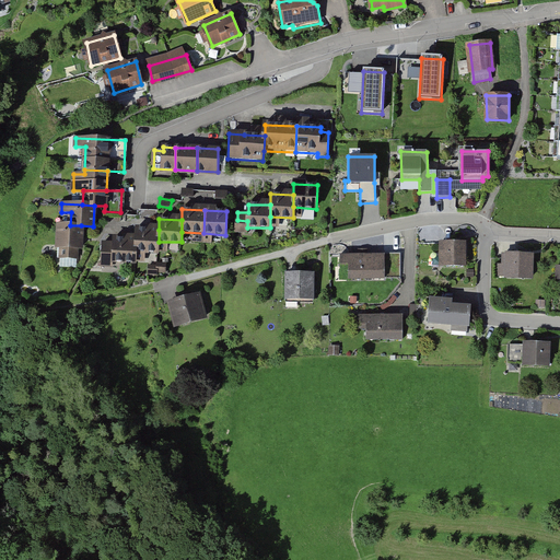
[(81,248),(81,225),(70,225),(59,225),(58,258),(77,259),(78,248),(81,248)]
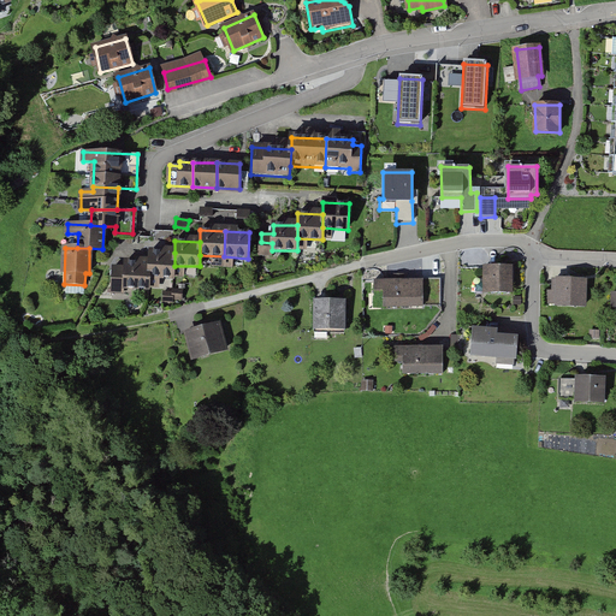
[(149,262),(149,277),(175,278),(175,266),(175,253),(149,252),(149,262)]
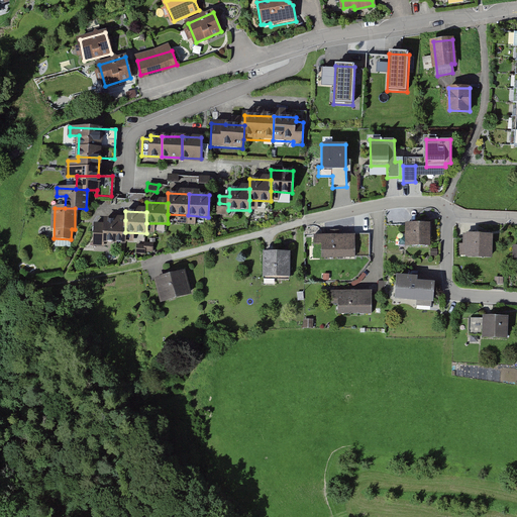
[(104,241),(124,242),(125,232),(125,220),(105,220),(105,225),(95,224),(94,235),(104,235),(104,241)]
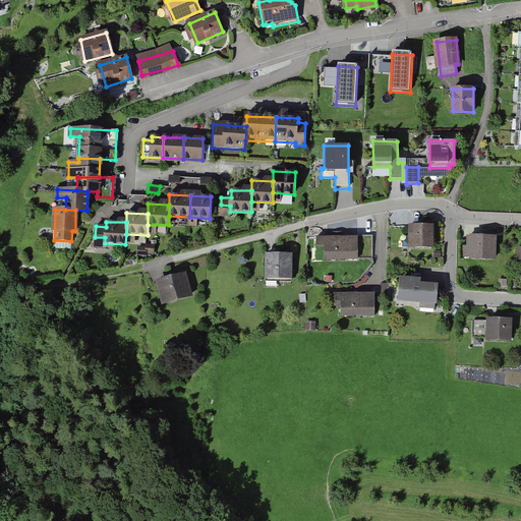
[(432,225),(410,225),(410,236),(413,236),(413,247),(432,248),(432,225)]
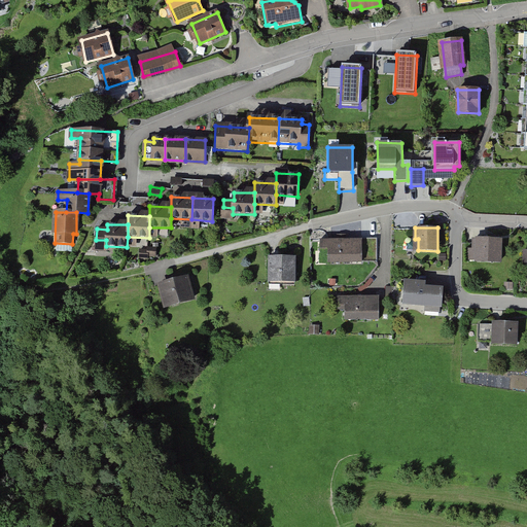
[(362,239),(328,239),(329,261),(362,261),(362,239)]
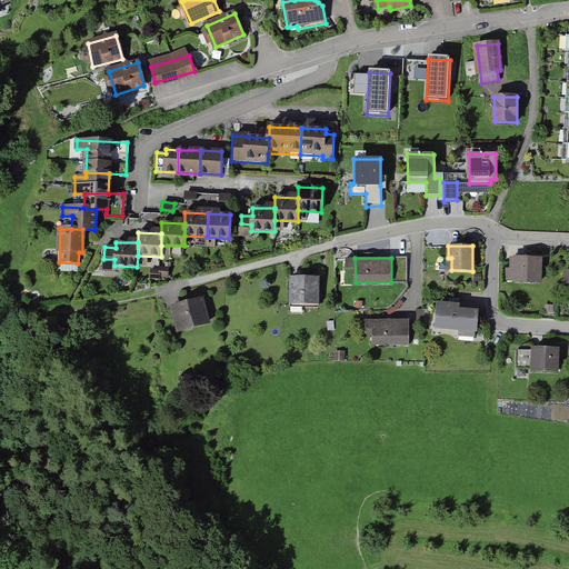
[(540,259),(512,258),(512,269),(516,269),(516,280),(539,281),(540,259)]
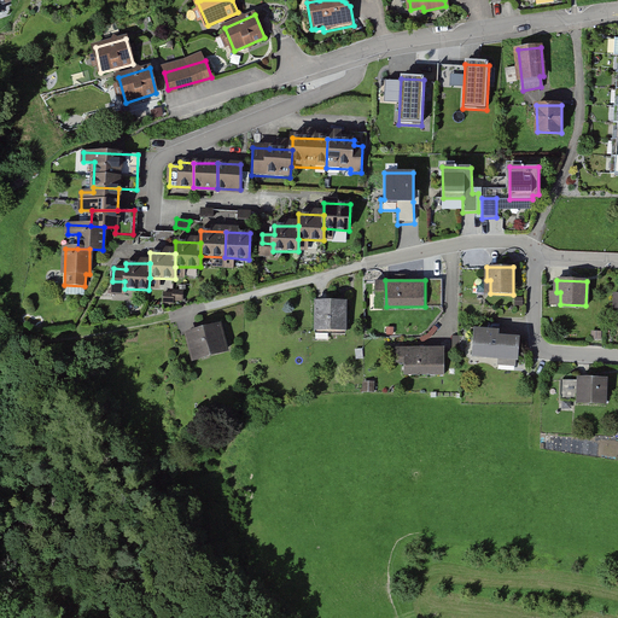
[(173,295),(163,293),(163,304),(174,304),(174,302),(184,302),(185,292),(173,291),(173,295)]
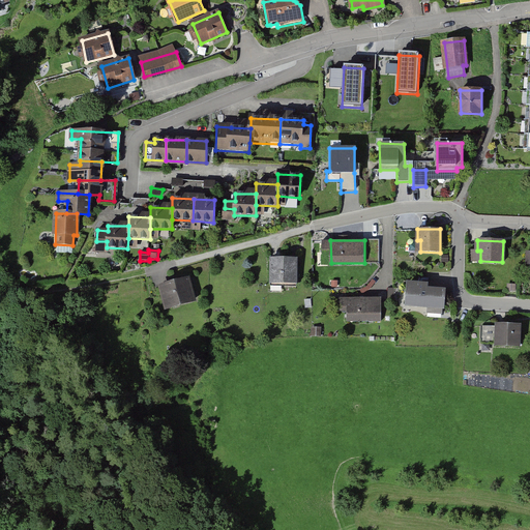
[(298,258),(271,258),(270,283),(297,283),(298,258)]
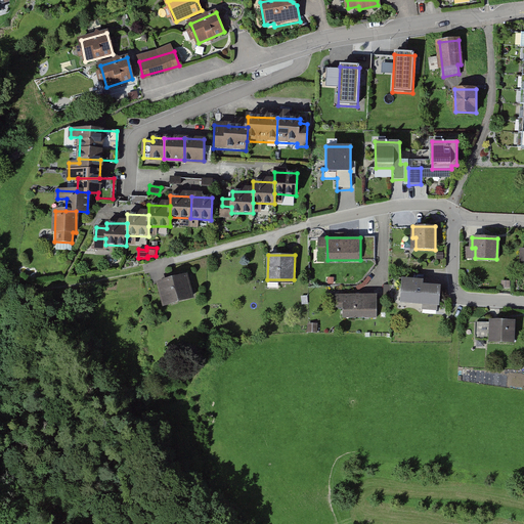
[(186,276),(160,284),(165,303),(190,296),(186,276)]
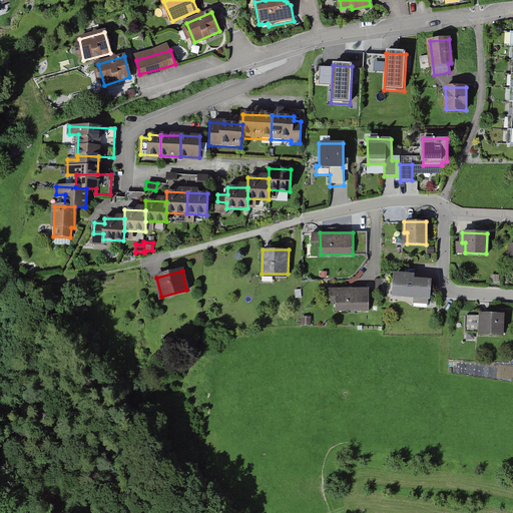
[(413,275),(393,274),(391,300),(430,301),(431,280),(413,280),(413,275)]
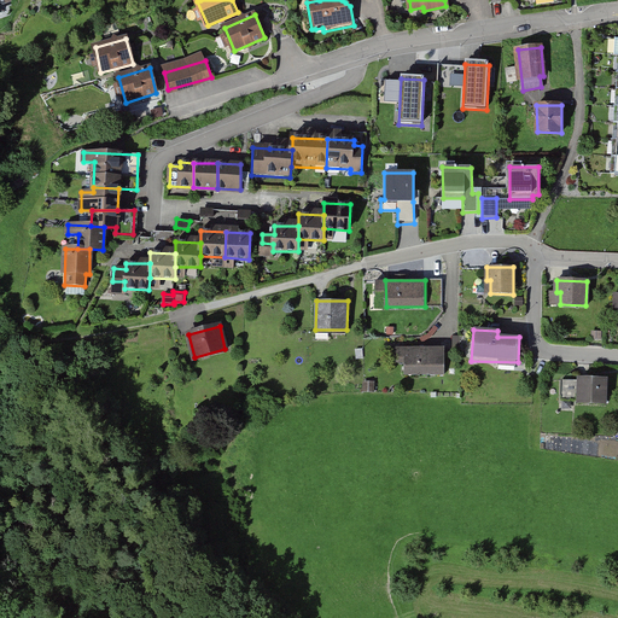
[(420,349),(406,348),(406,374),(444,374),(444,359),(444,349),(420,349)]
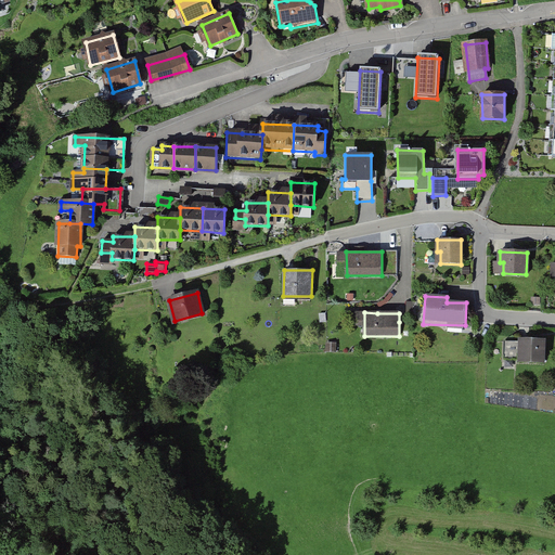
[(543,362),(544,341),(521,340),(519,341),(504,341),(504,356),(519,357),(519,361),(543,362)]
